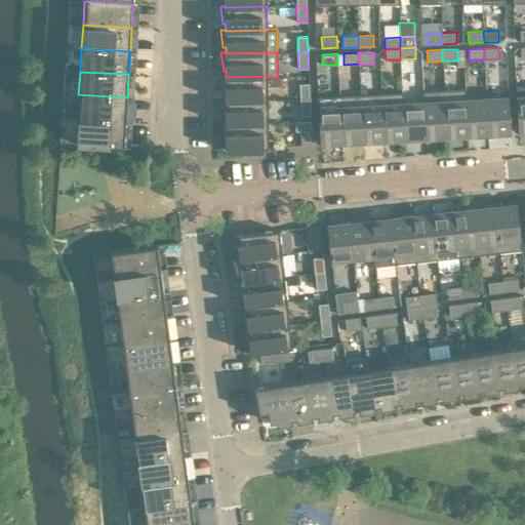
[(226,76),(221,76),(224,94),(226,94),(226,99),(226,101),(268,99),(268,77),(268,76),(226,77),(226,76)]
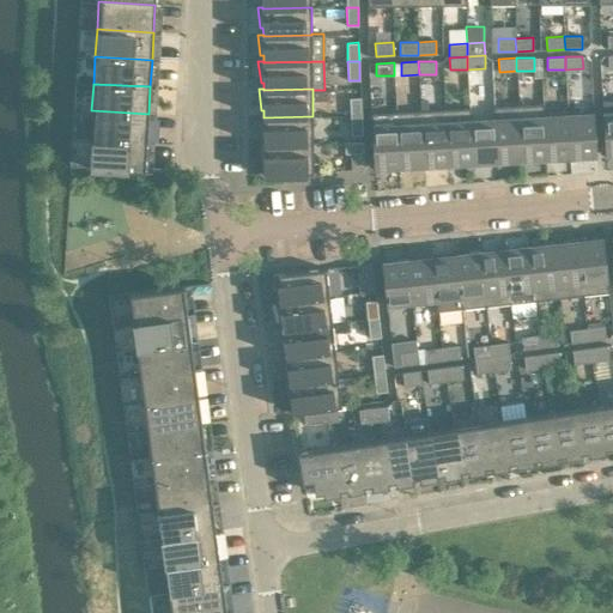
[(360,97),(350,98),(351,116),(362,116),(360,97)]
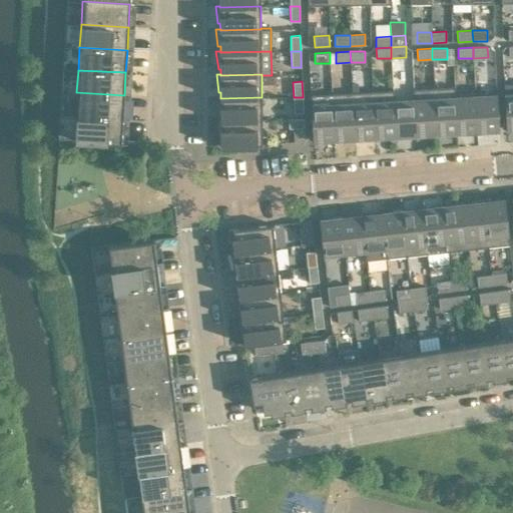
[(456,96),(455,86),(434,87),(437,133),(457,132),(455,96),(456,96)]
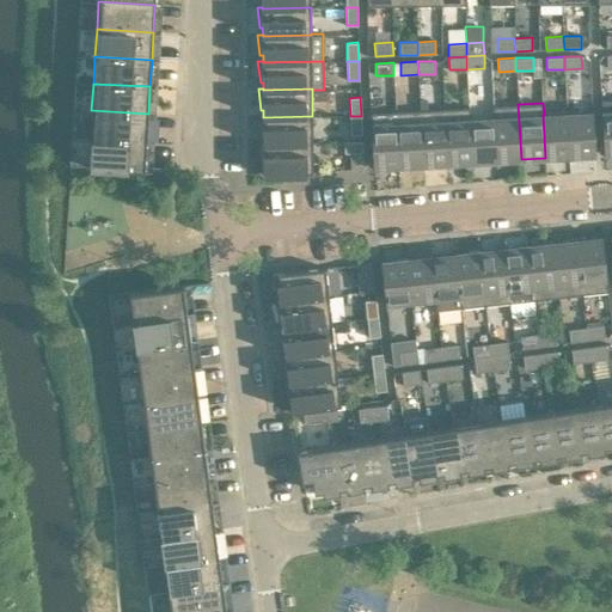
[(491,106),(493,118),(494,118),(496,160),(521,159),(518,104),(491,106)]
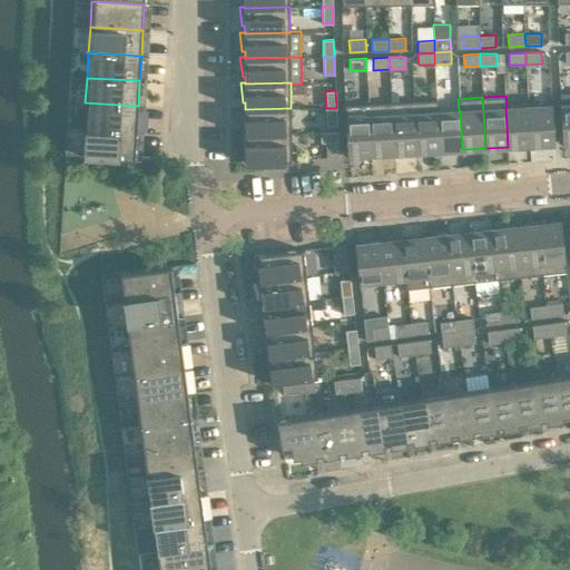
[(438,111),(438,100),(414,101),(416,153),(440,151),(438,111)]
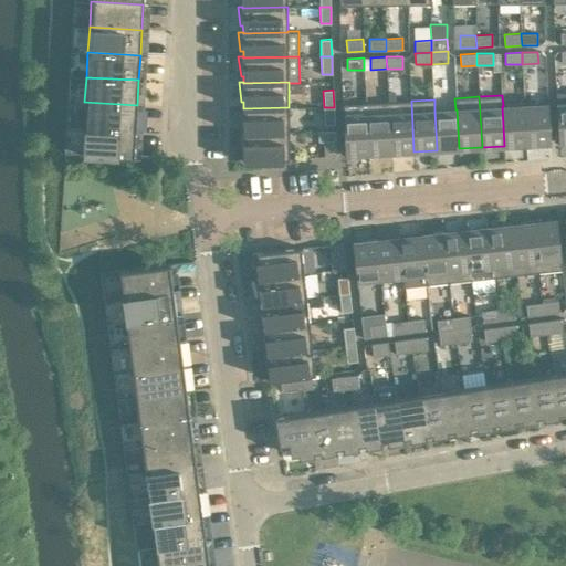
[(413,152),(411,101),(388,102),(391,153),(413,152)]
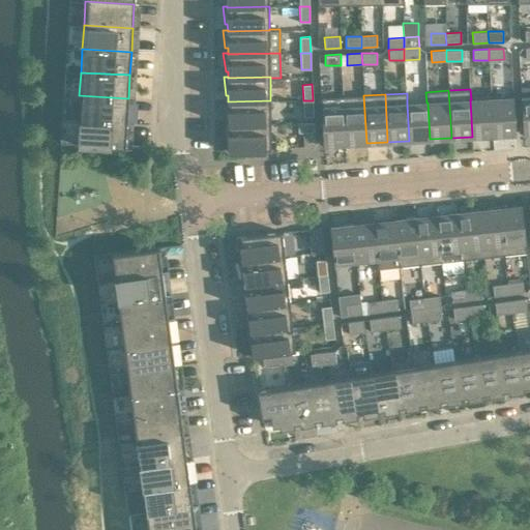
[(128,98),(79,95),(78,119),(126,122),(128,98)]
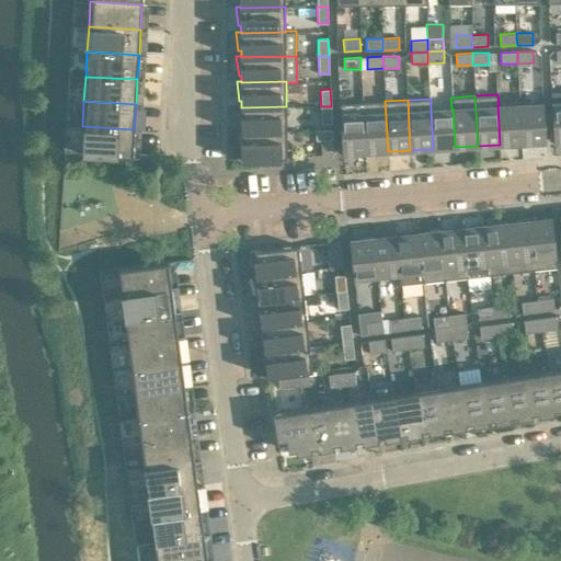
[(388,151),(385,101),(363,102),(366,152),(388,151)]
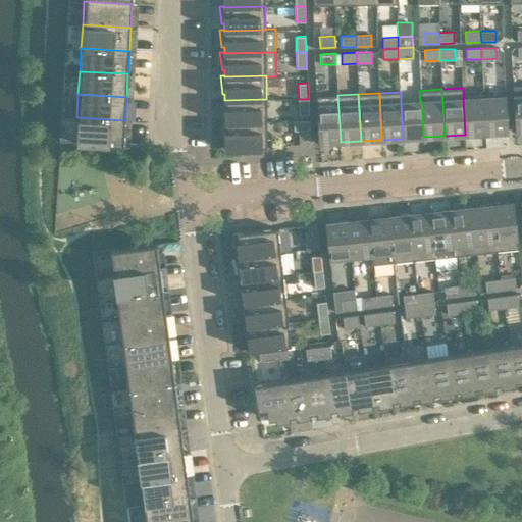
[(521,94),(513,95),(515,132),(521,131),(521,94)]
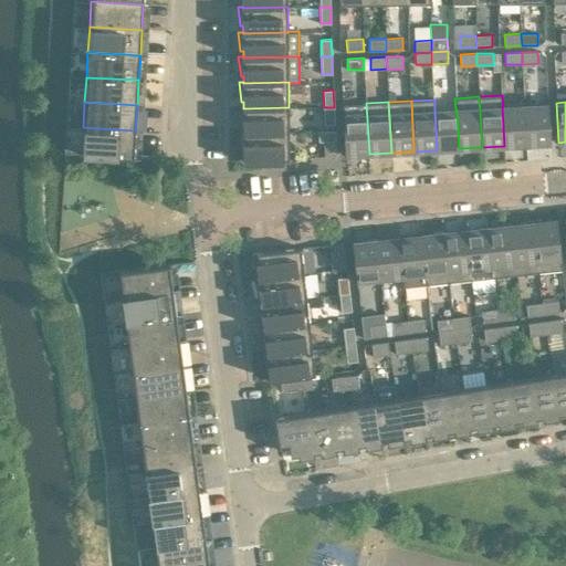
[(343,105),(346,155),(369,154),(366,103),(343,105)]
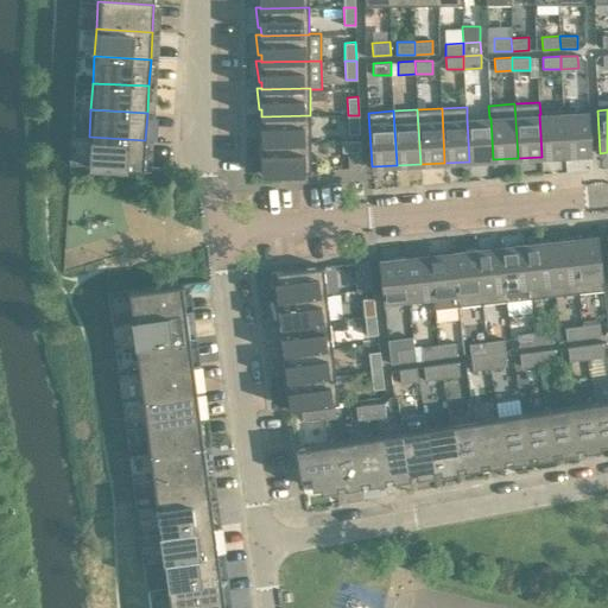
[(590,154),(588,112),(563,113),(565,156),(590,154)]
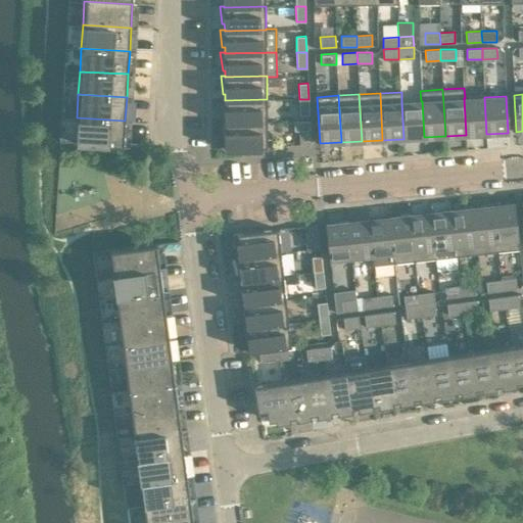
[(486,134),(484,97),(465,98),(464,98),(466,135),(486,134)]
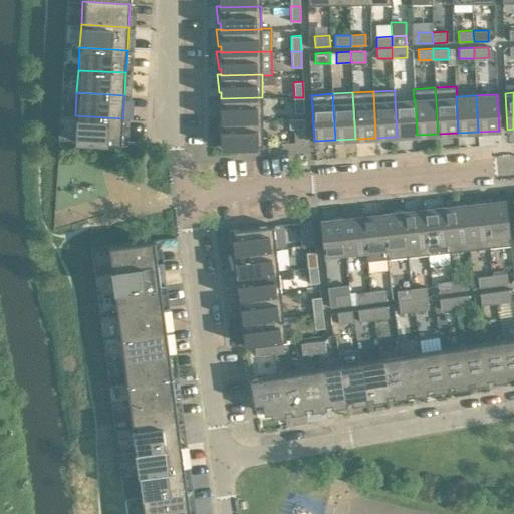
[(221,97),(217,97),(219,115),(222,114),(222,120),(222,121),(262,119),(262,97),(221,98),(221,97)]
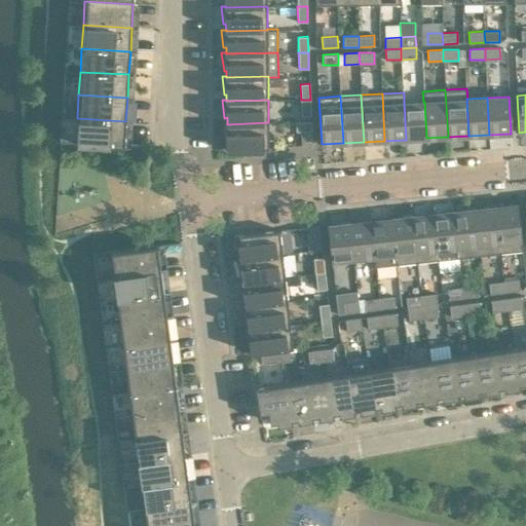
[(301,116),(311,115),(310,100),(301,100),(301,116)]
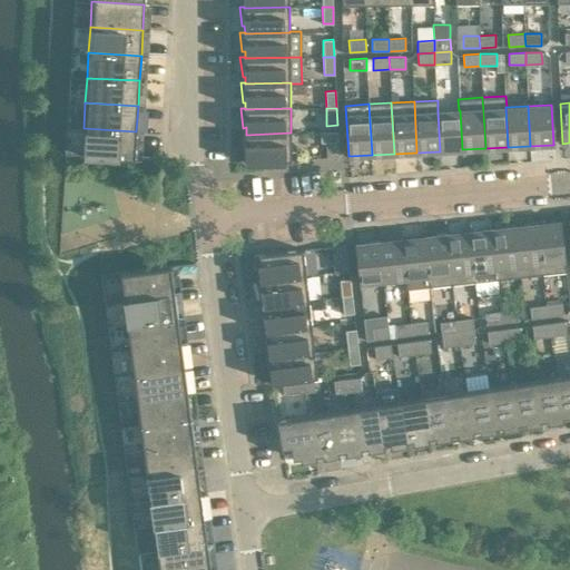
[(460,110),(459,110),(438,111),(440,151),(462,149),(460,110)]
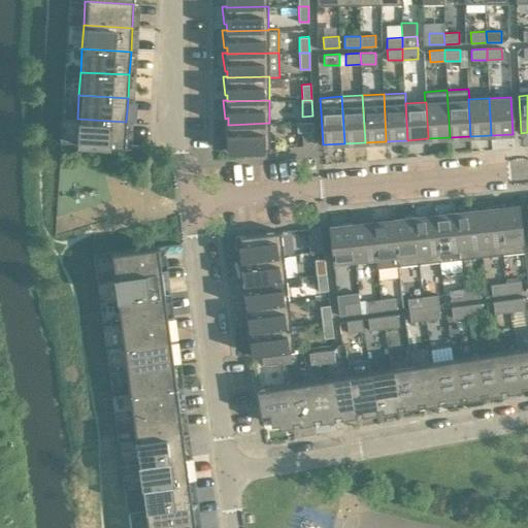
[(75,143),(125,146),(126,122),(77,119),(75,143)]
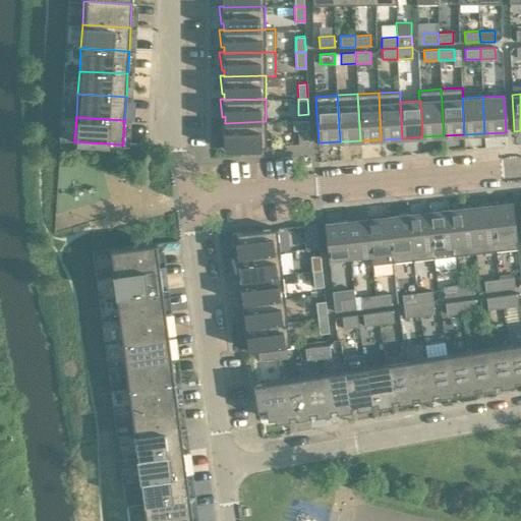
[(309,129),(308,120),(293,121),(293,130),(309,129)]
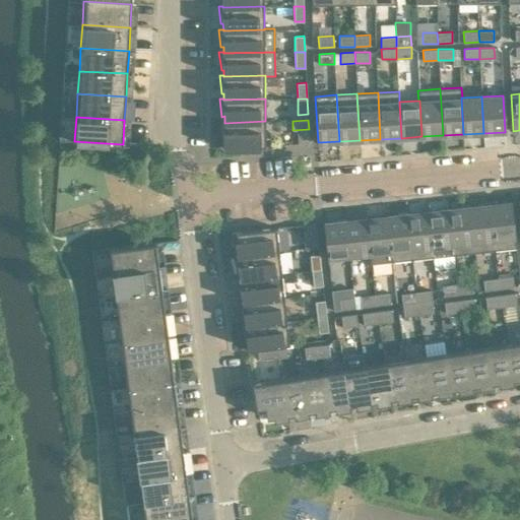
[(249,146),(265,146),(265,121),(224,123),(224,122),(219,122),(223,147),(249,147),(249,146)]
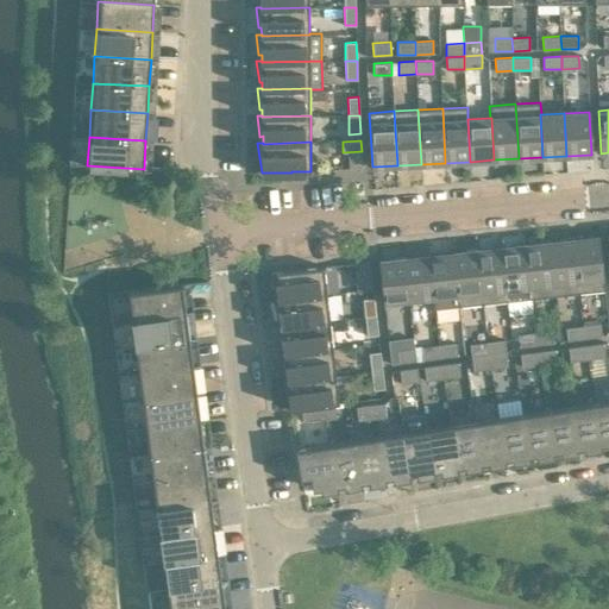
[(362,168),(362,152),(349,152),(349,168),(362,168)]
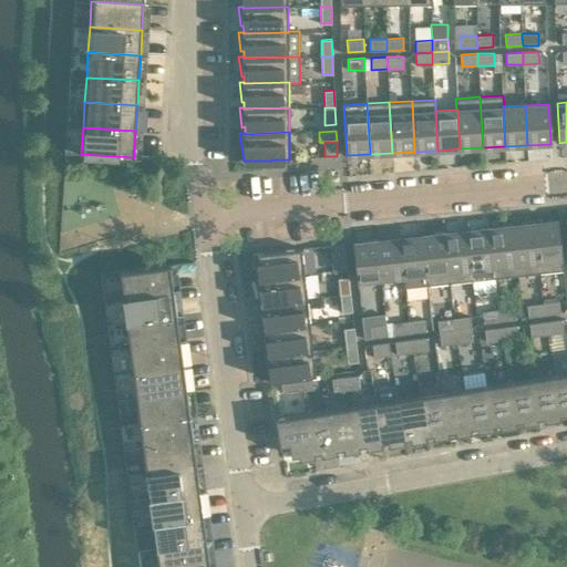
[(563,270),(557,219),(534,223),(539,272),(563,270)]
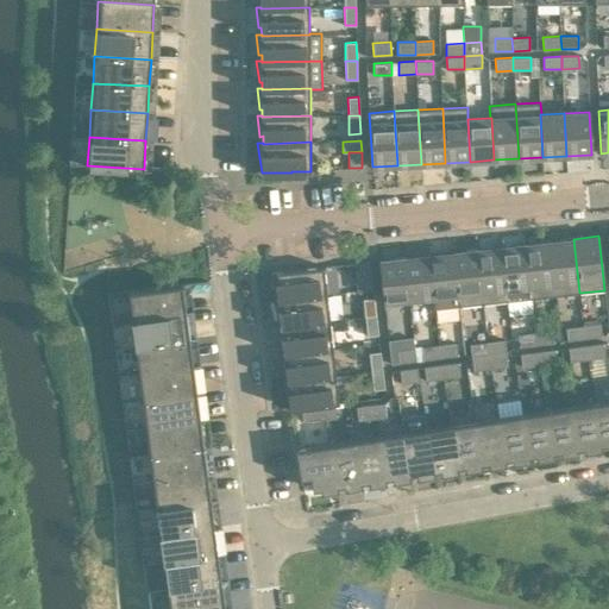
[(550,242),(556,295),(579,293),(573,239),(550,242)]
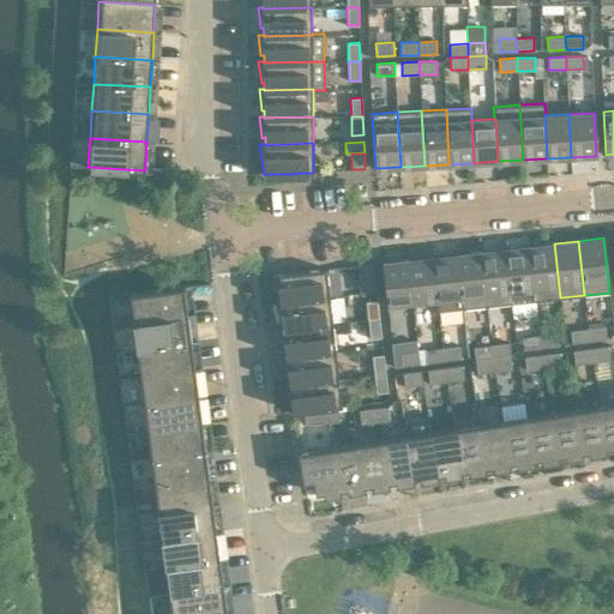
[(529,246),(536,301),(560,298),(554,244),(529,246)]
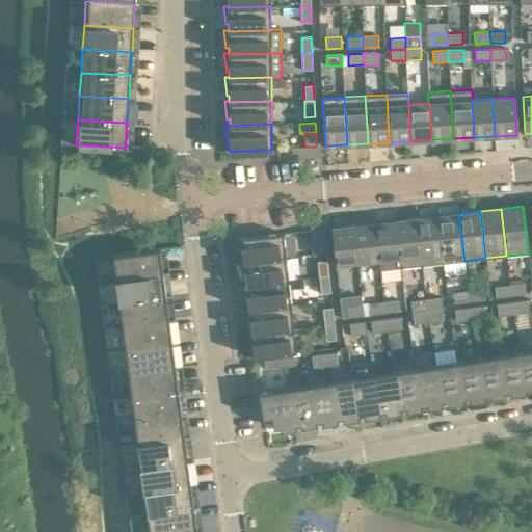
[(437,215),(443,263),(464,261),(458,213),(437,215)]
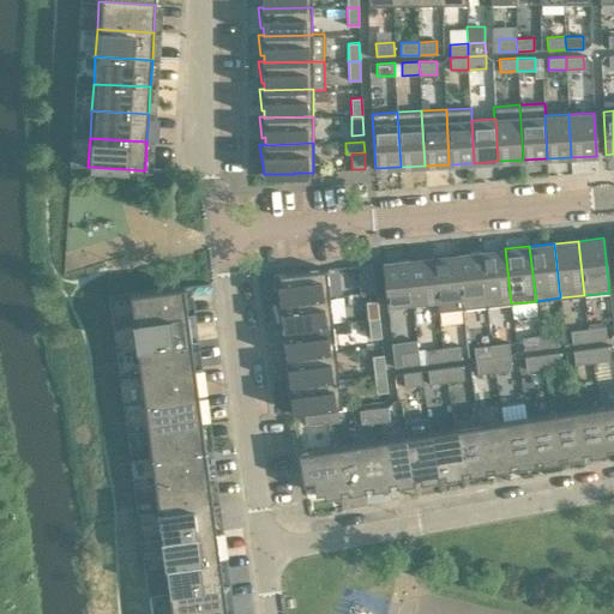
[(481,252),(487,306),(511,304),(505,248),(481,252)]
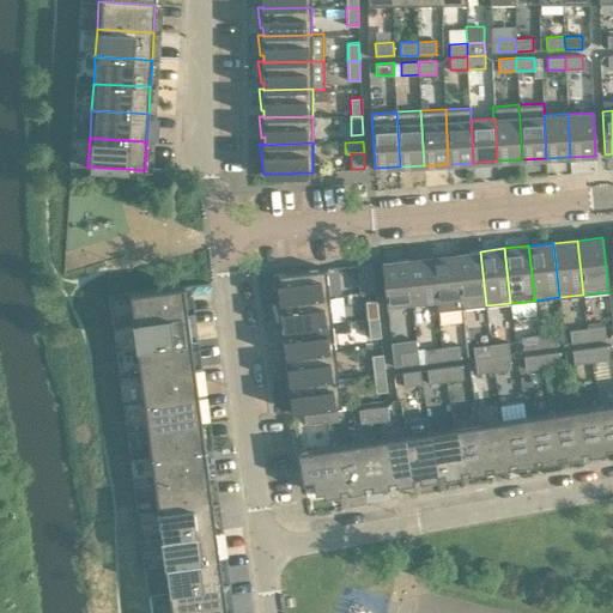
[(460,297),(461,309),(486,305),(480,252),(455,254),(460,297)]
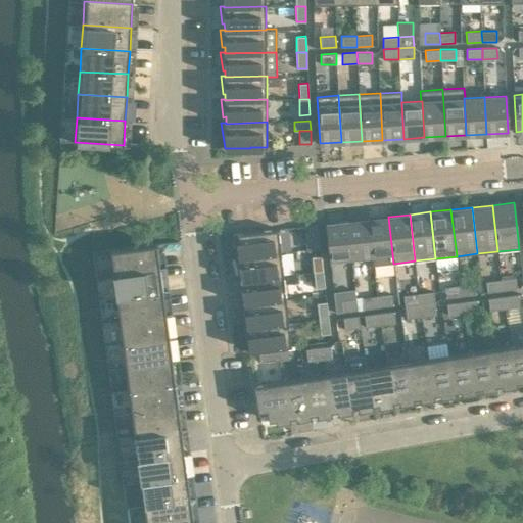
[(388,217),(368,219),(372,255),(373,266),(393,264),(392,253),(388,217)]
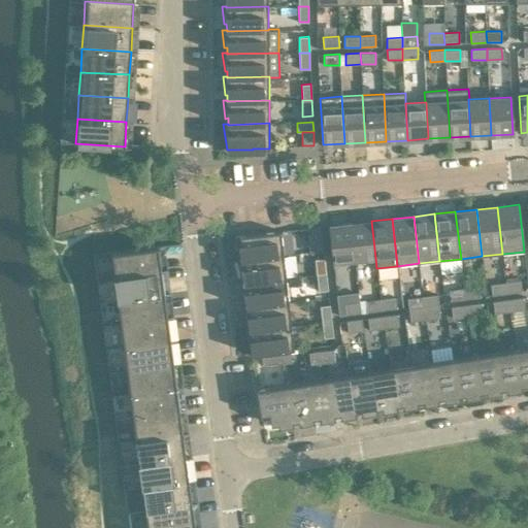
[(351,223),(355,260),(375,258),(371,221),(351,223)]
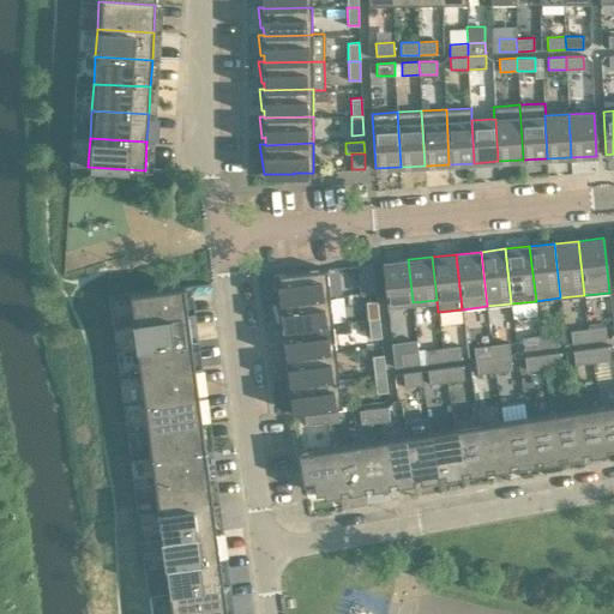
[(383,263),(387,305),(413,302),(408,259),(383,263)]
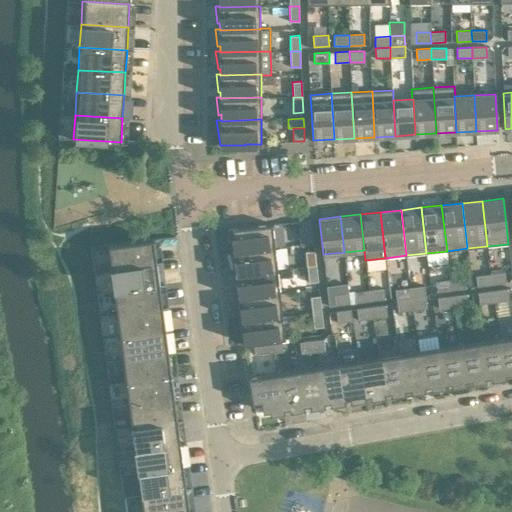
[(300,244),(314,243),(311,220),(297,221),(300,244)]
